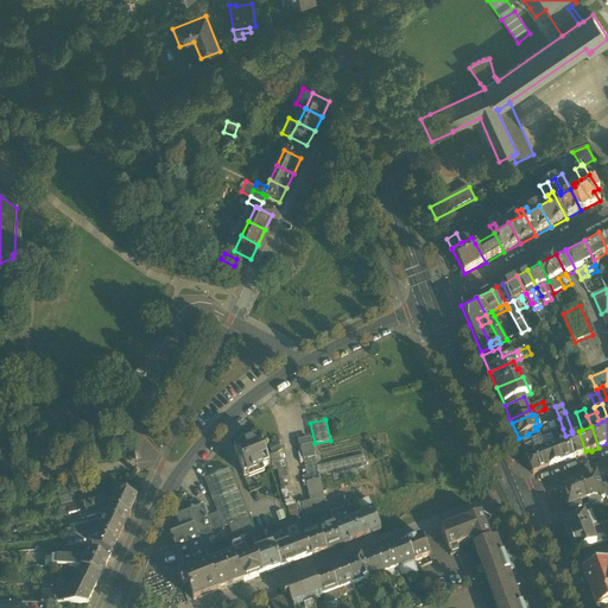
[(563,429),(551,434),(555,444),(568,441),(565,436),(563,429)]
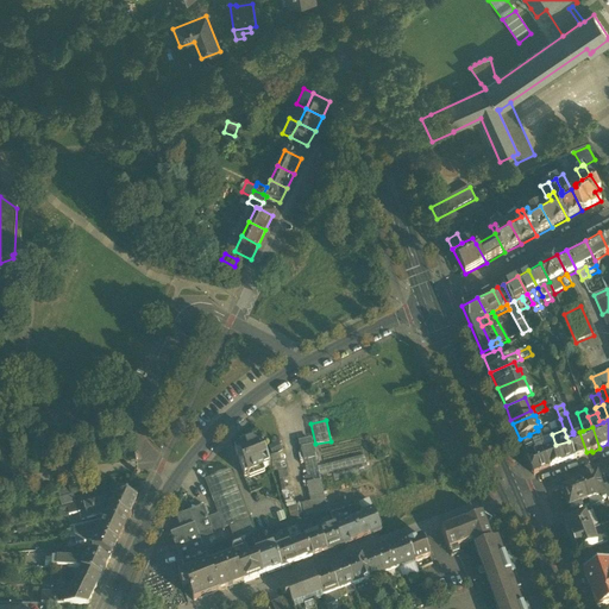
[(539,434),(538,431),(529,434),(529,435),(531,438),(521,443),(527,457),(544,450),(539,434)]
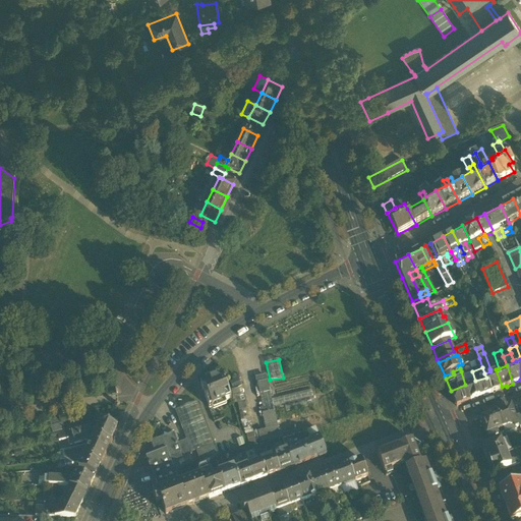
[(496,369),(490,371),(484,373),(486,378),(491,392),(497,390),(497,389),(502,387),(496,369)]
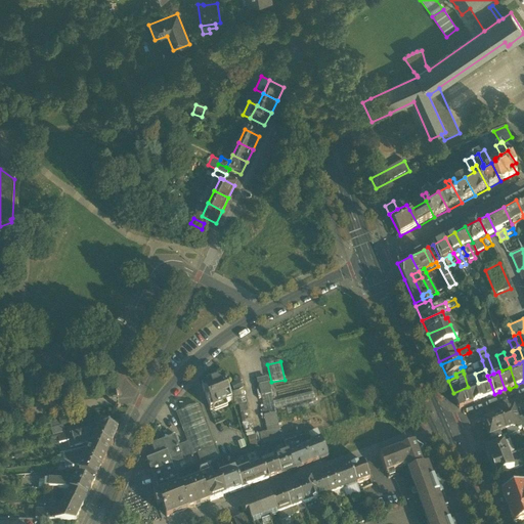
[(468,387),(478,383),(475,374),(474,373),(469,375),(468,373),(464,374),(468,387)]
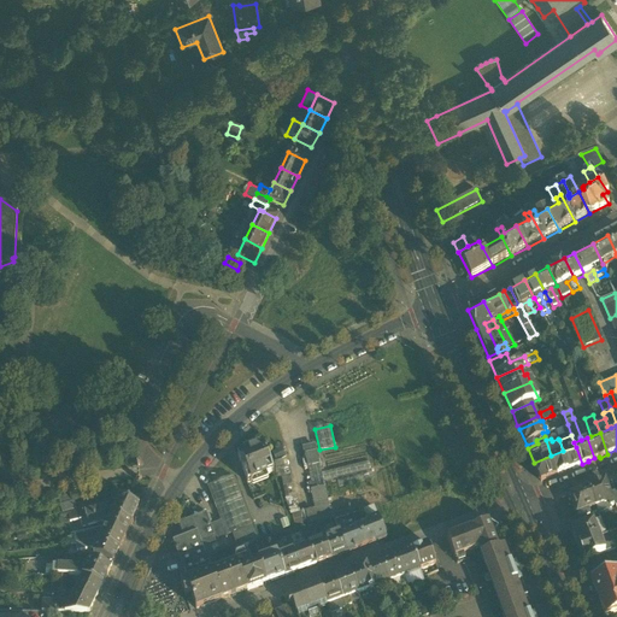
[(304,453),(305,453),(317,451),(316,444),(303,446),(304,453)]
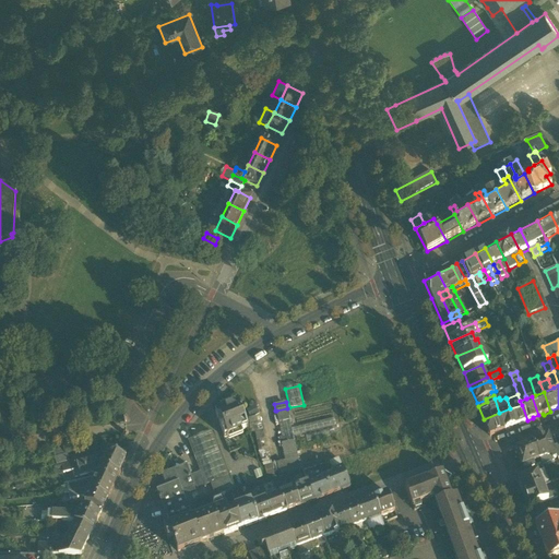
[(215,413),(225,437),(248,428),(239,404),(215,413)]
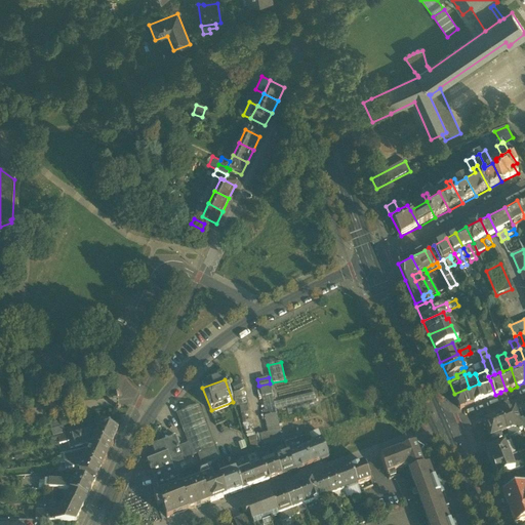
[(232,384),(236,392),(244,388),(241,379),(232,384)]
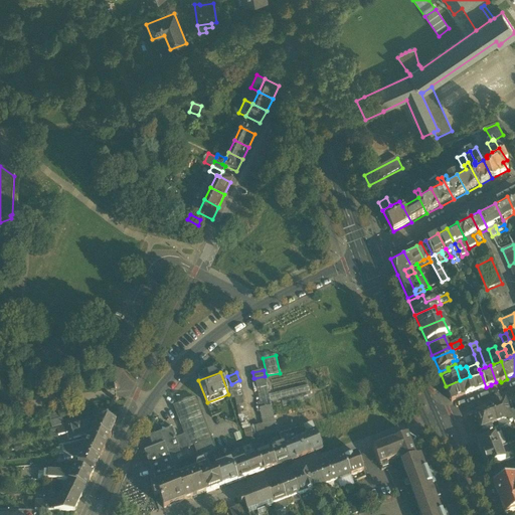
[(481,373),(470,376),(476,391),(486,387),(481,373)]
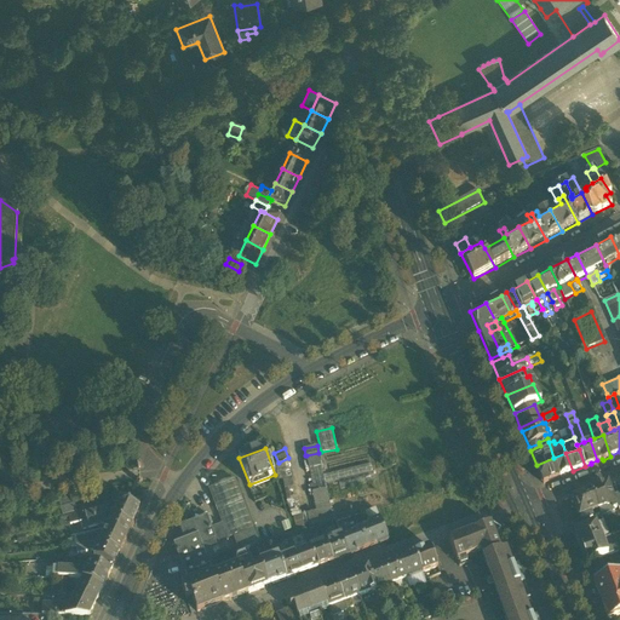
[(306,455),(309,468),(321,465),(319,453),(306,455)]
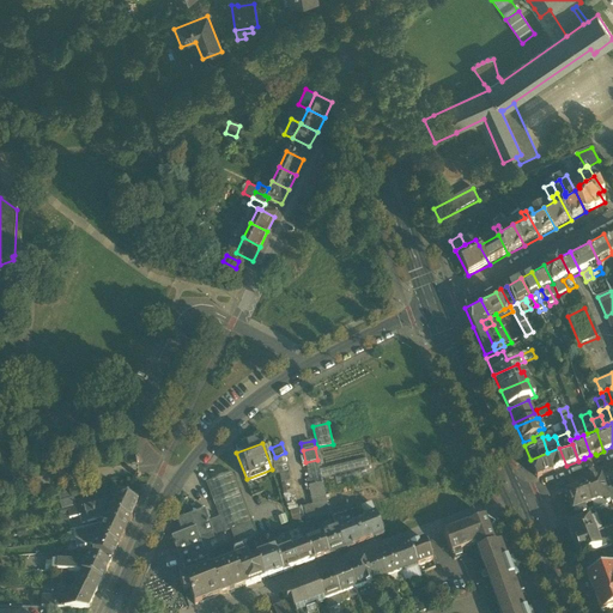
[(559,448),(547,453),(554,471),(566,466),(559,448)]
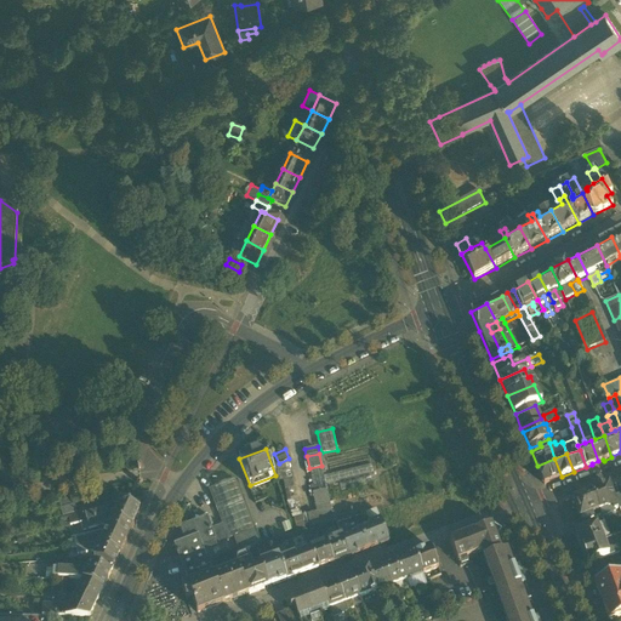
[(545,483),(562,477),(554,459),(537,466),(545,483)]
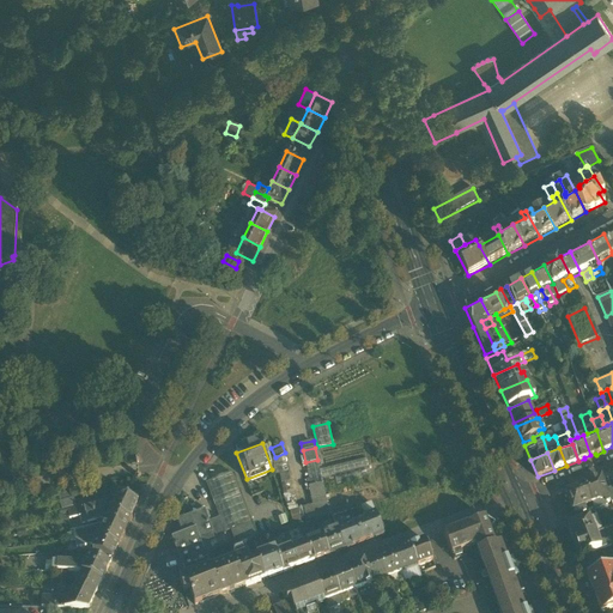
[(275,457),(272,457),(273,466),(286,463),(285,455),(275,457)]
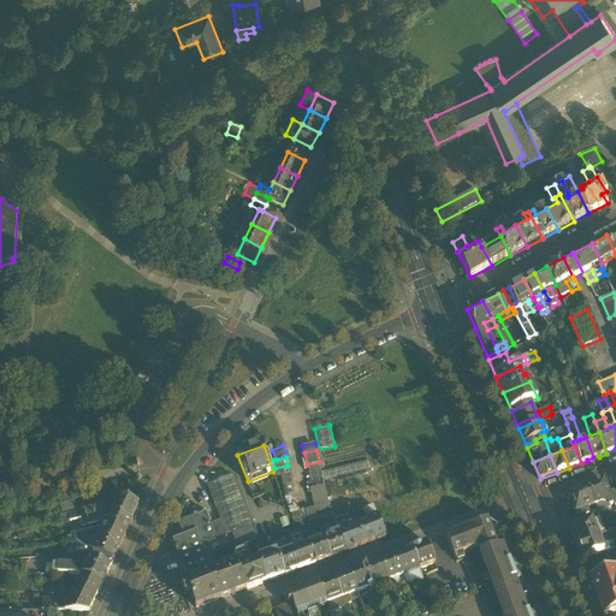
[(325,485),(325,489),(373,478),(369,460),(321,471),(319,462),(307,465),(311,480),(313,487),(325,485)]
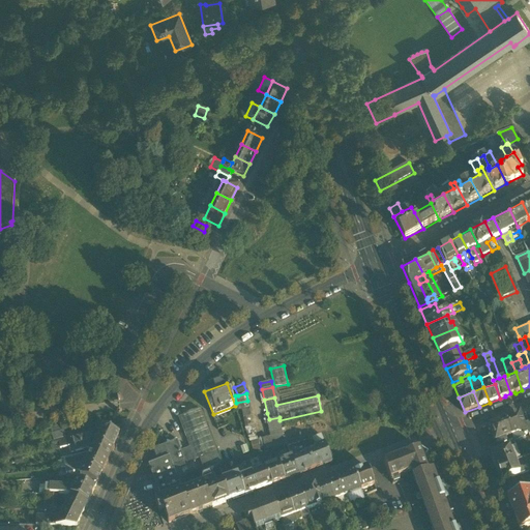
[(247,401),(236,403),(237,410),(240,410),(248,408),(247,401)]
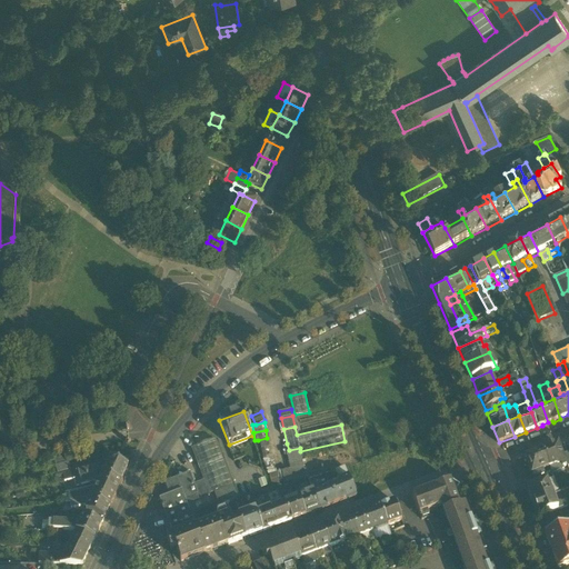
[(269,438),(267,438),(258,440),(259,448),(260,448),(270,446),(271,446),(269,438)]
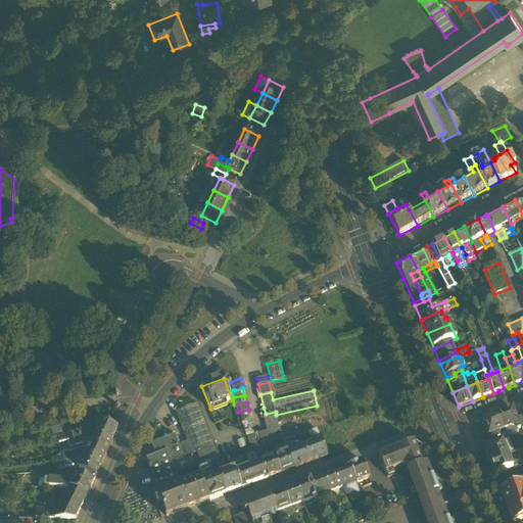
[(187,442),(191,455),(196,453),(214,446),(198,403),(176,412),(187,442)]
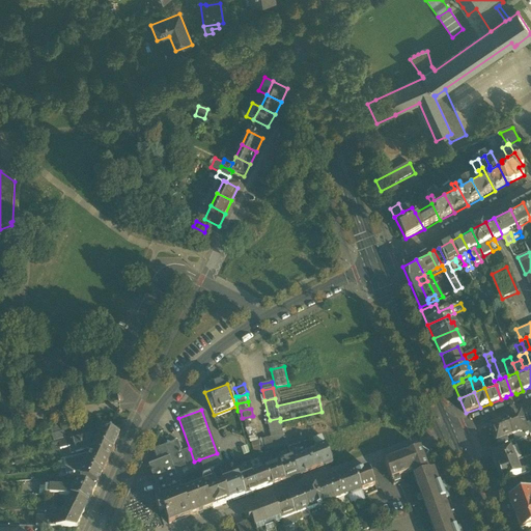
[(521,413),(506,418),(512,435),(518,434),(520,438),(526,436),(528,435),(528,434),(527,430),(527,429),(525,423),(521,413)]
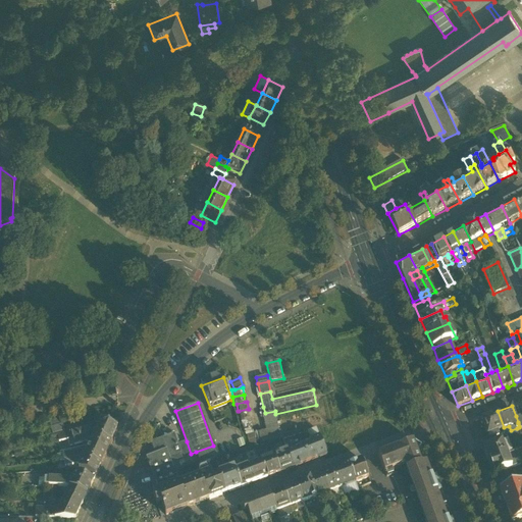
[(263,414),(265,425),(276,423),(277,422),(275,414),(275,411),(265,413),(263,407),(261,408),(263,414)]
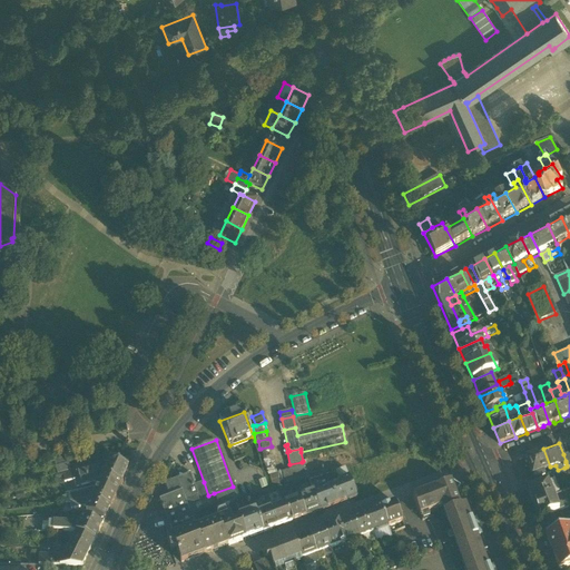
[(273,457),(271,446),(261,449),(262,459),(263,459),(273,457)]
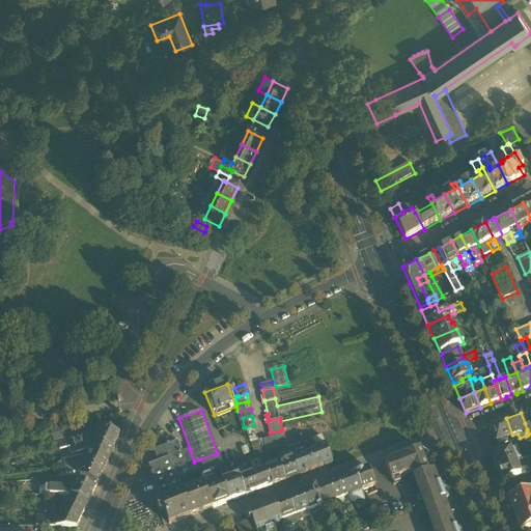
[(506,438),(512,435),(506,418),(490,424),(497,441),(506,438)]
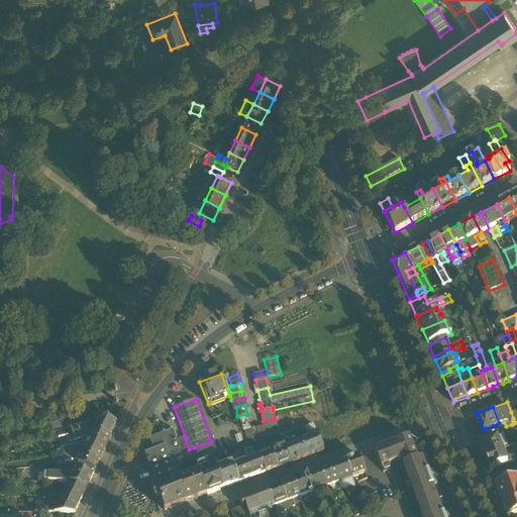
[(248,414),(247,414),(238,416),(240,424),(241,424),(249,422),(248,414)]
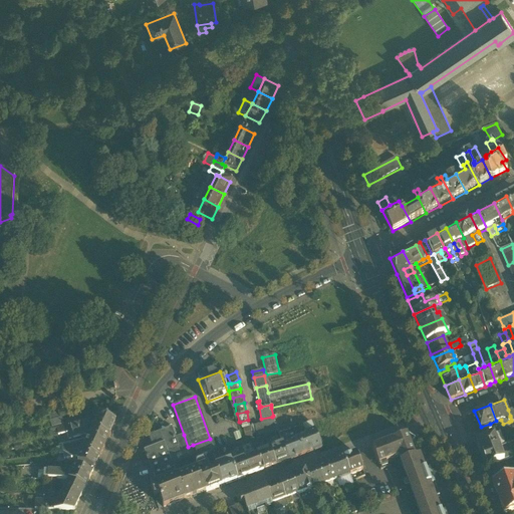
[(99,414),(95,424),(93,428),(109,435),(115,421),(99,414)]
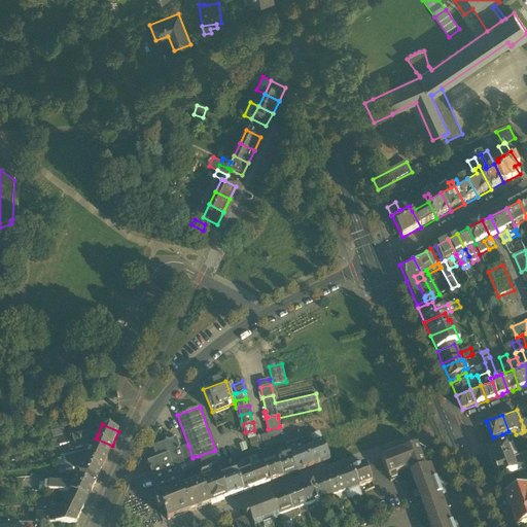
[(63,426),(51,429),(54,436),(58,435),(67,432),(65,426),(63,426)]
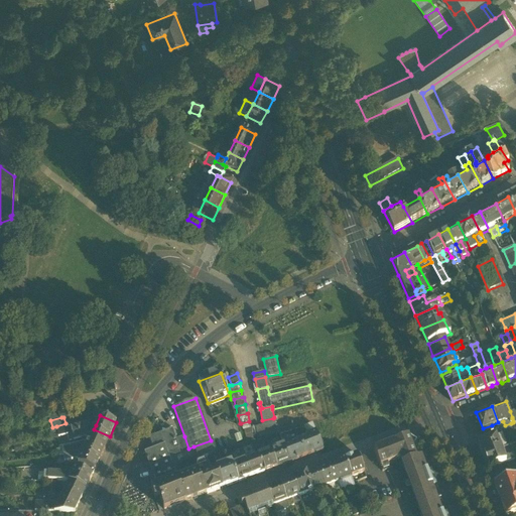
[(275,425),(273,418),(262,420),(263,424),(264,427),(275,425)]
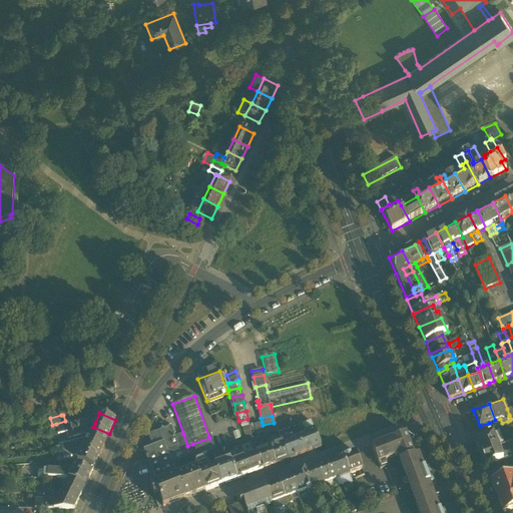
[(249,426),(247,419),(239,421),(241,428),(242,427),(249,426)]
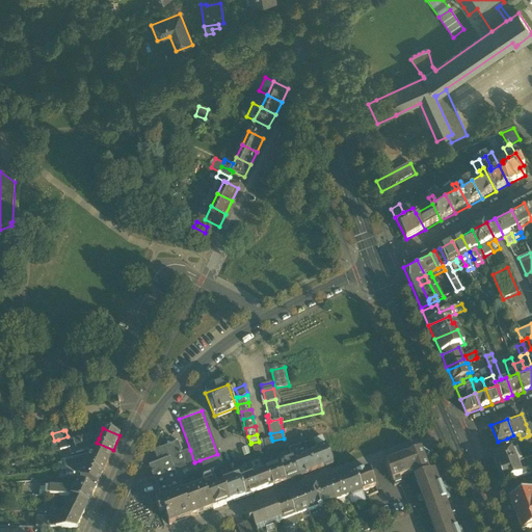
[(70,447),(74,446),(73,440),(74,440),(73,435),(68,436),(58,440),(60,449),(69,447),(70,447)]
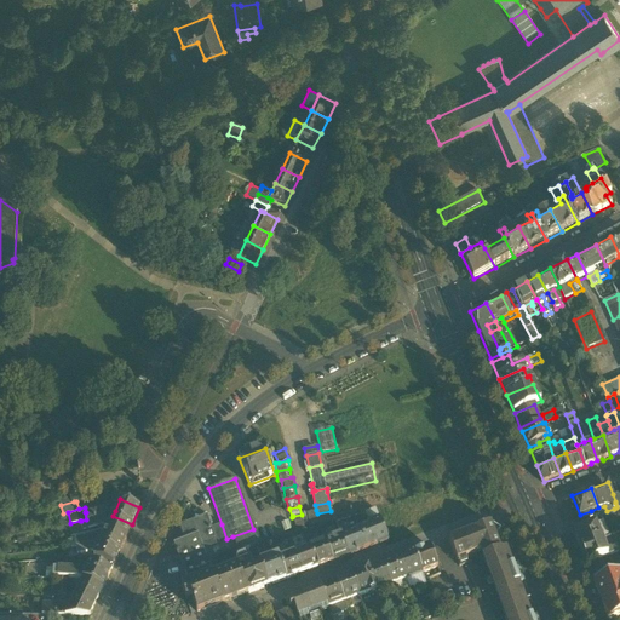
[(108,507),(86,512),(85,512),(86,520),(110,515),(113,516),(115,511),(108,507)]
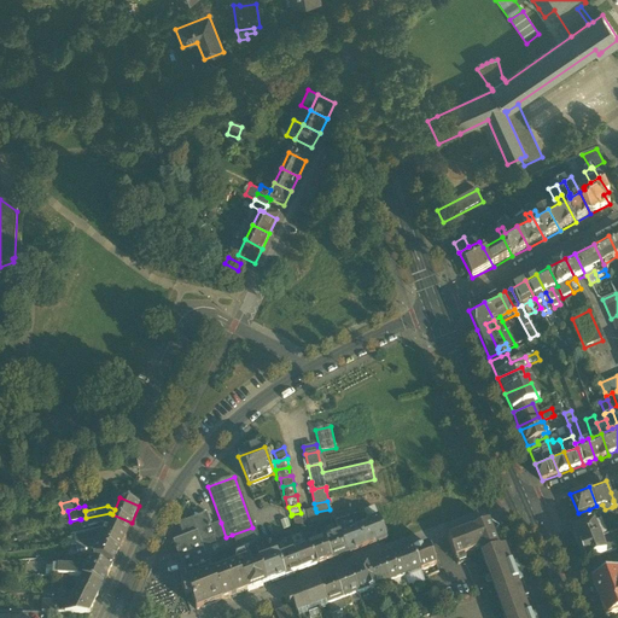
[(368,522),(378,518),(374,507),(363,511),(368,522)]
